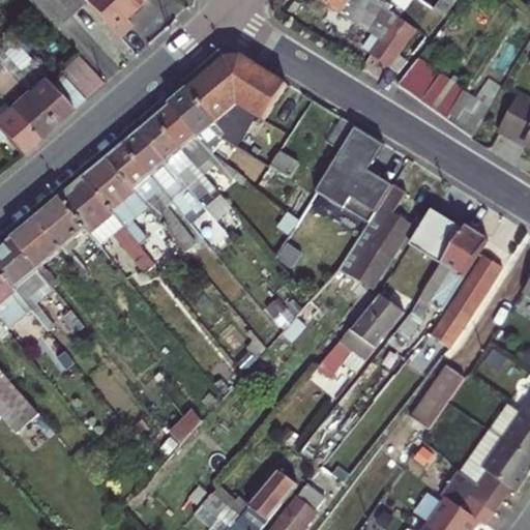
[(37,0),(59,26),(75,12),(88,0),(37,0)]
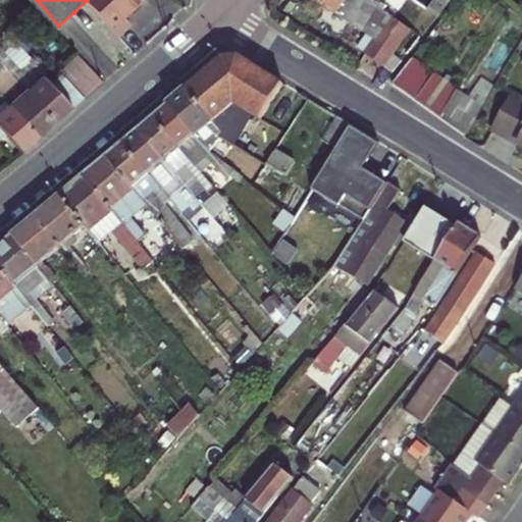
[(89,0),(120,37),(134,25),(127,17),(135,11),(147,2),(145,0),(89,0)]
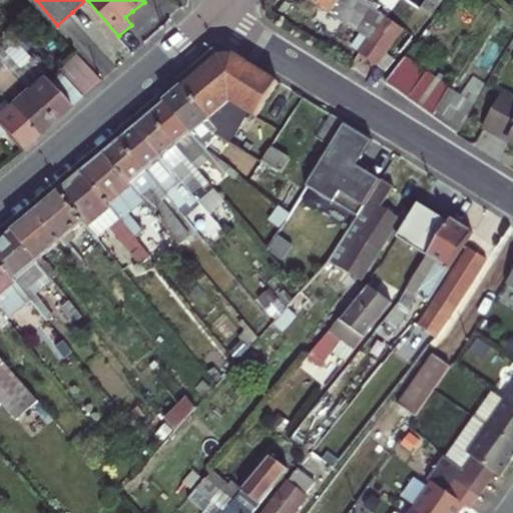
[(367,54),(382,67),(408,31),(392,19),(385,30),(369,19),(360,12),(367,1),(363,0),(316,0),(376,42),(367,54)]
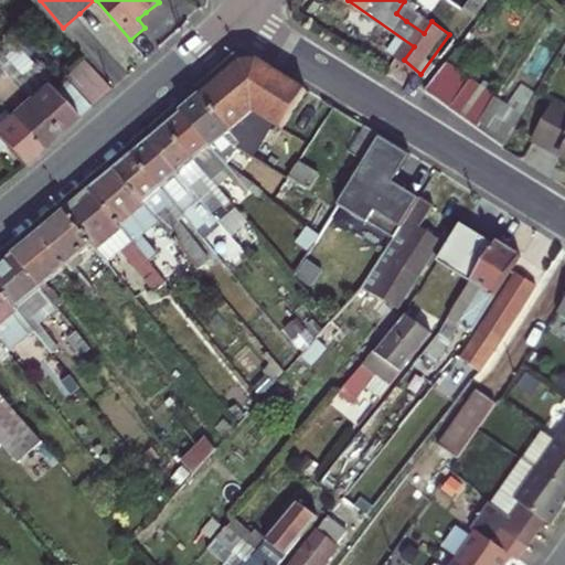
[(448,0),(447,0),(427,0),(420,10),(418,12),(432,21),(449,34),(450,35),(466,12),(448,0)]
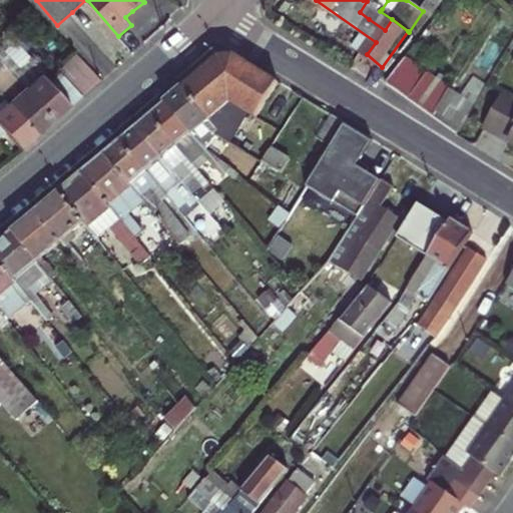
[(431,0),(423,11),(435,20),(452,0),(451,0),(431,0)]
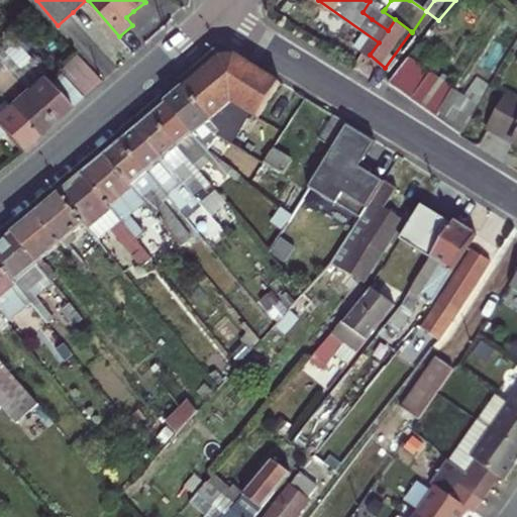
[(372,19),(380,6),(370,1),(363,12),(372,19)]
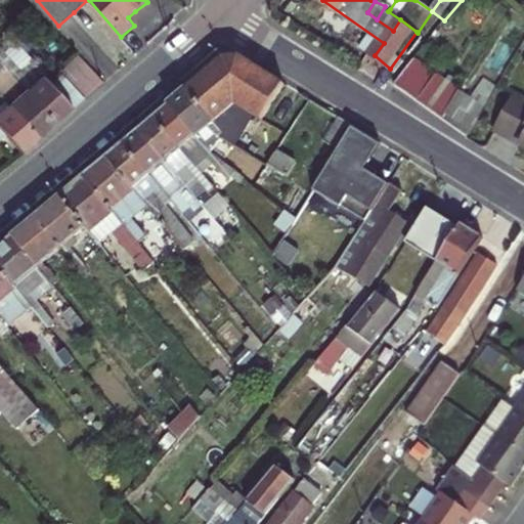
[(417,32),(390,69),(398,75),(407,64),(428,40),(418,33),(417,32)]
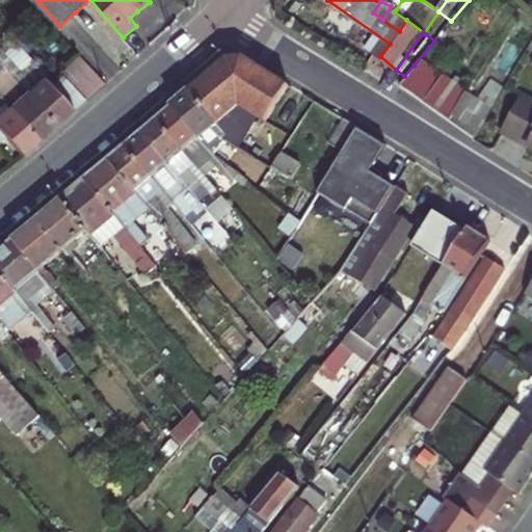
[(265,122),(289,82),(247,56),(223,58),(202,77),(187,89),(216,121),(237,104),(265,122)]
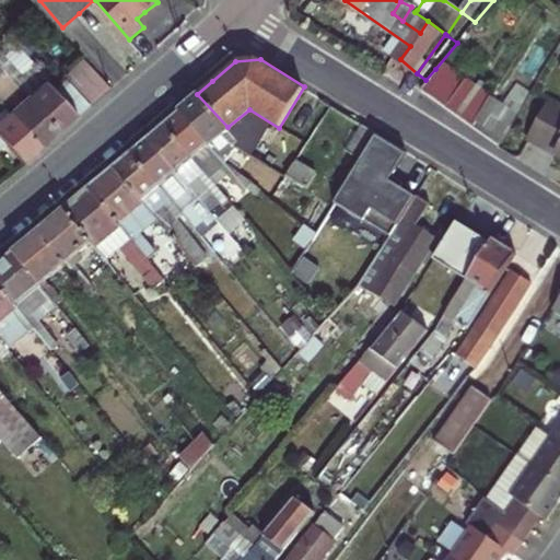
[(59,89),(36,62),(22,76),(11,62),(4,68),(16,82),(60,131),(78,117),(93,104),(72,79),(59,89)]
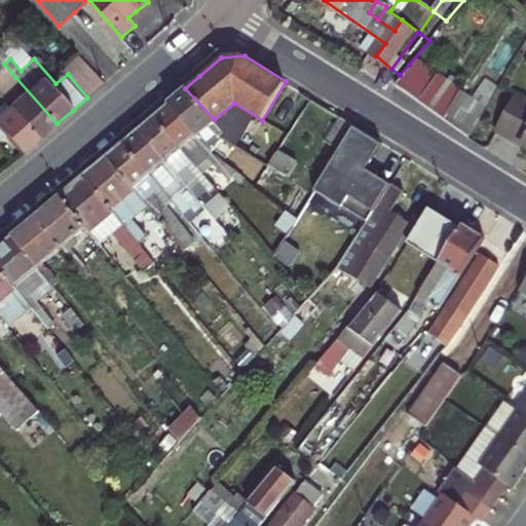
[(398,85),(424,103),(443,79),(417,63),(398,85)]
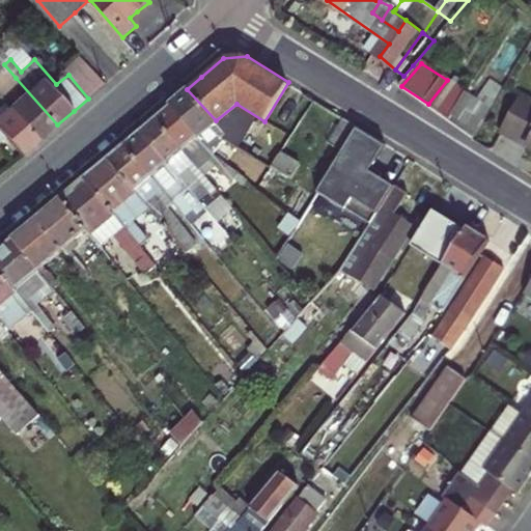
[(77,68),(68,75),(88,99),(96,92),(77,68)]
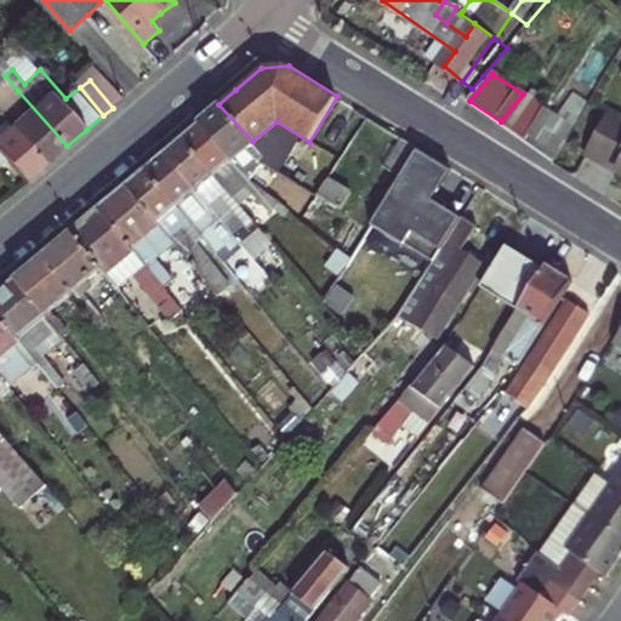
[(26,112),(12,121),(46,163),(56,155),(67,146),(18,91),(12,96),(26,112)]
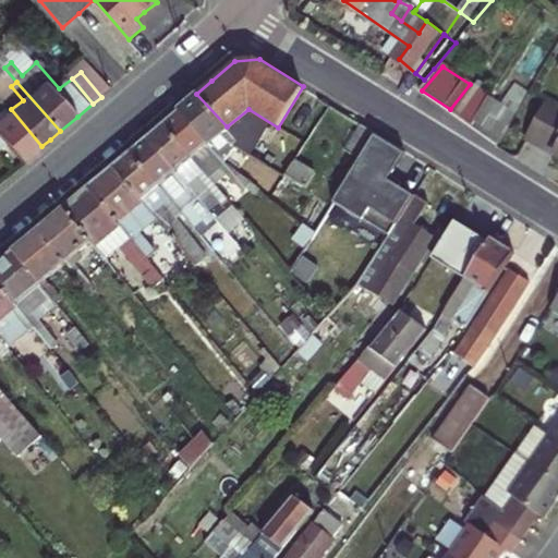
[(450,109),(476,126),(495,100),(470,84),(450,109)]
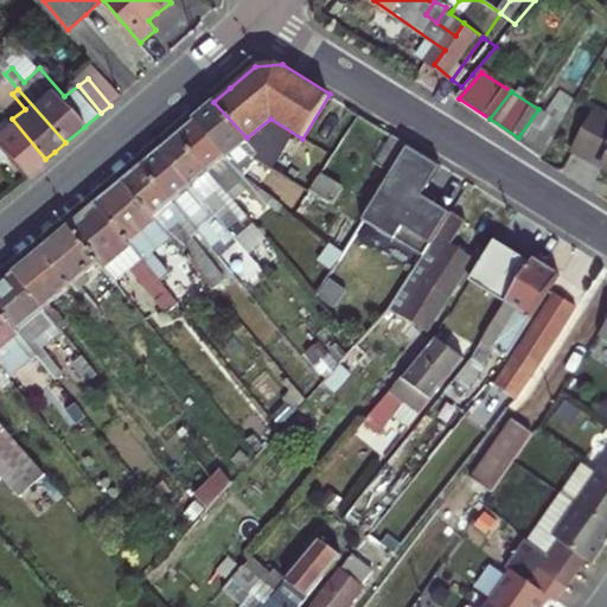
[(204,109),(196,116),(237,166),(243,161),(234,149),(240,145),(251,157),(253,153),(256,147),(247,138),(213,102),(204,109)]
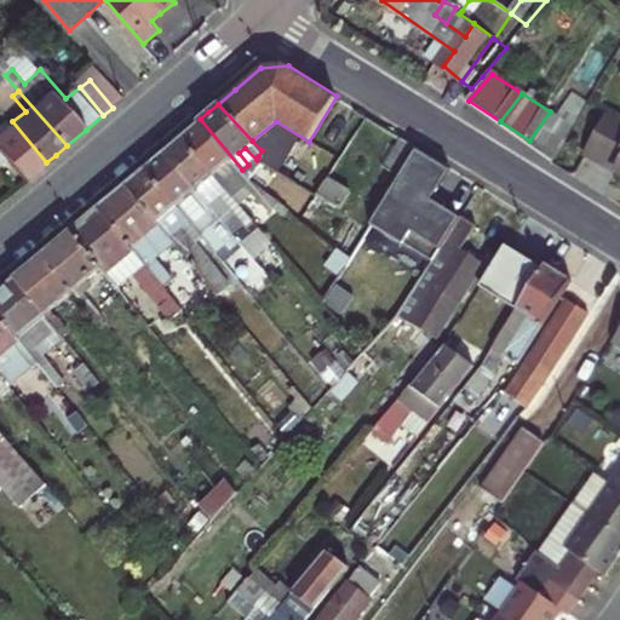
[(0,107),(0,151),(11,165),(24,179),(35,172),(46,162),(12,121),(0,107)]
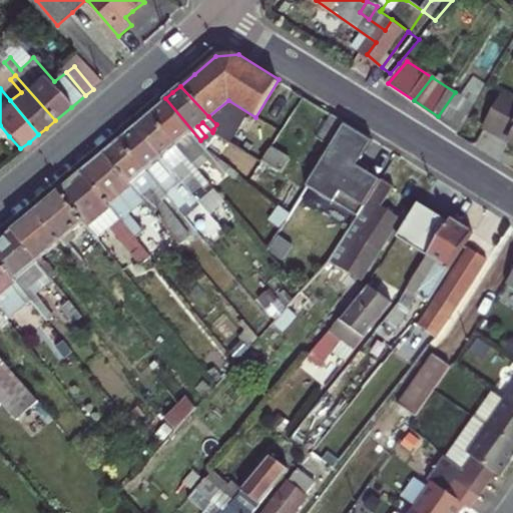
[(438,116),(463,131),(478,107),(455,92),(438,116)]
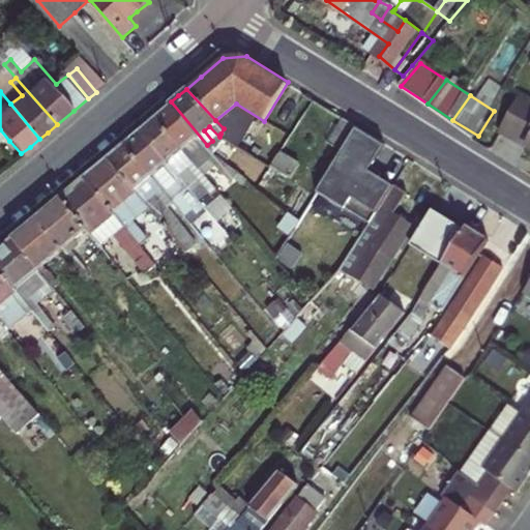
[(207,145),(171,101),(164,108),(155,114),(183,147),(195,138),(204,148),(206,146),(207,145)]
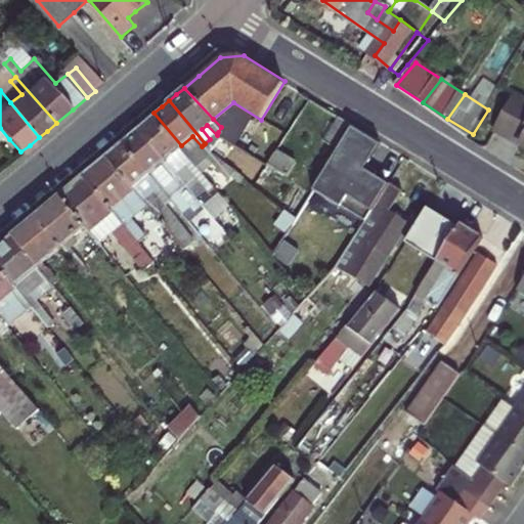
[(523,145),(523,100),(504,134),(523,145)]
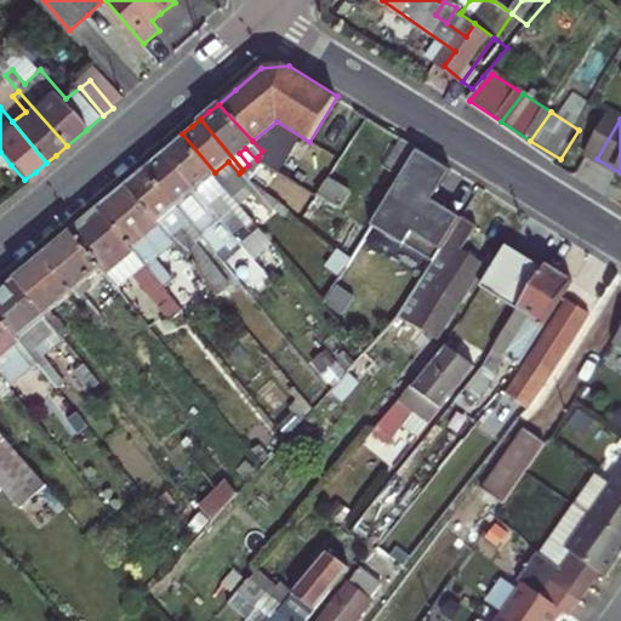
[(215,172),(182,134),(172,142),(163,151),(206,200),(212,195),(201,183),(215,172)]
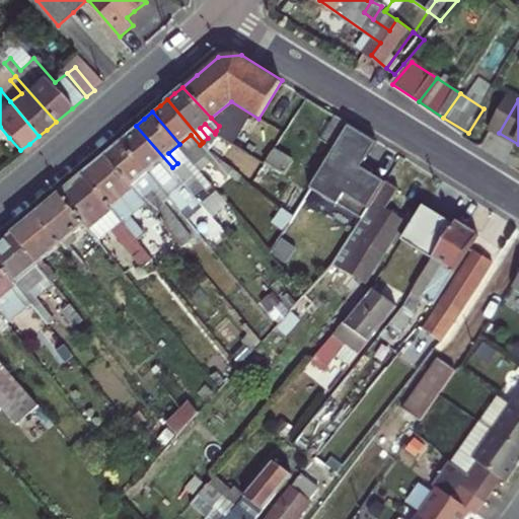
[(324,143),(340,116),(335,113),(319,139),(324,143)]
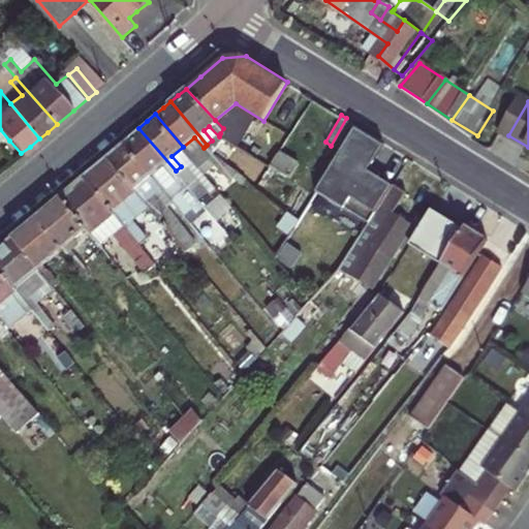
[(351,121),(346,118),(331,146),(341,152),(356,125),(351,121)]
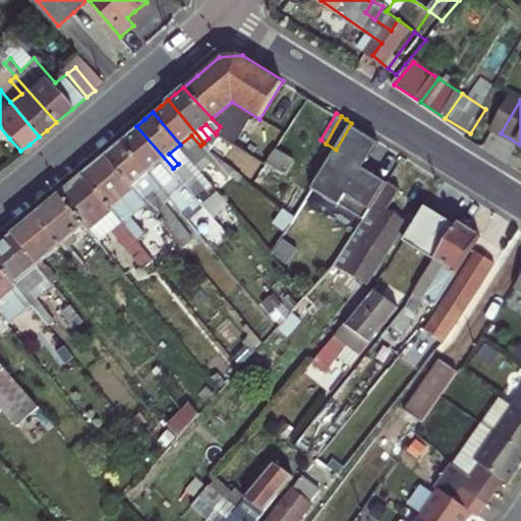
[(336,150),(312,187),(341,205),(342,203),(365,217),(371,208),(385,184),(388,181),(363,167),(380,140),(369,134),(361,129),(351,123),(336,150)]
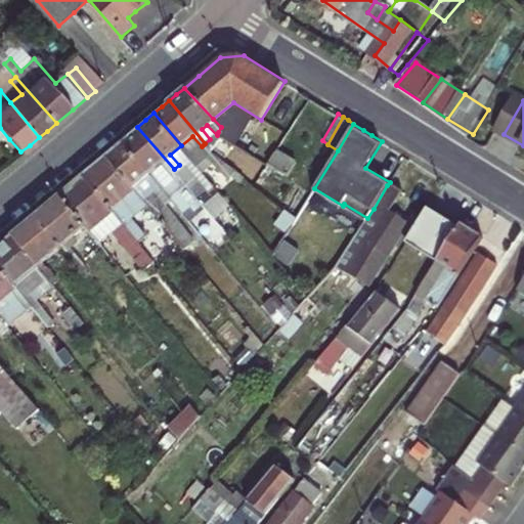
[(220,137),(247,155),(254,142),(223,125),(221,127),(218,132),(217,135),(220,137)]
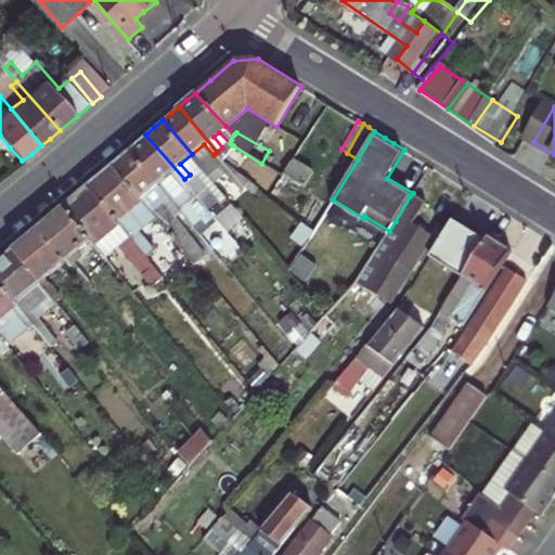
[(179,183),(184,179),(145,134),(139,140),(130,147),(158,181),(169,172),(179,183)]
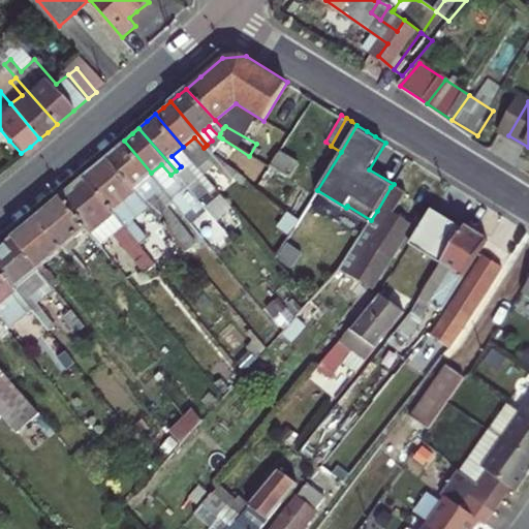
[(0,129),(0,141),(3,145),(9,141),(0,129)]
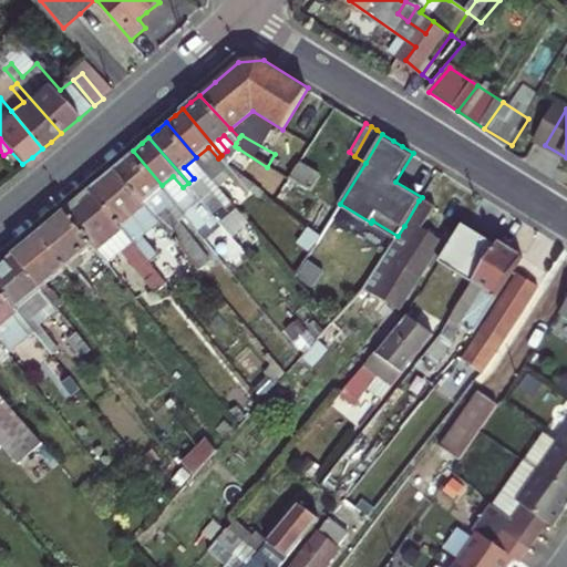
[(208,147),(196,157),(206,168),(218,158),(208,147)]
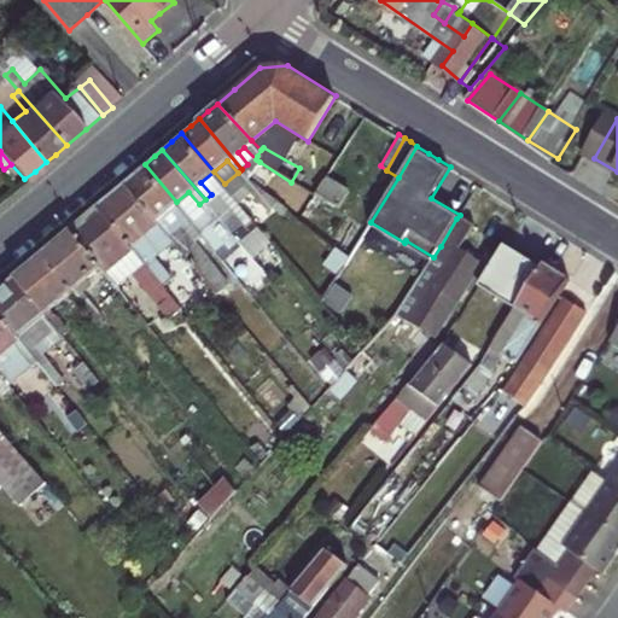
[(176,202),(145,164),(133,174),(128,178),(124,181),(159,223),(168,233),(175,227),(163,213),(176,202)]
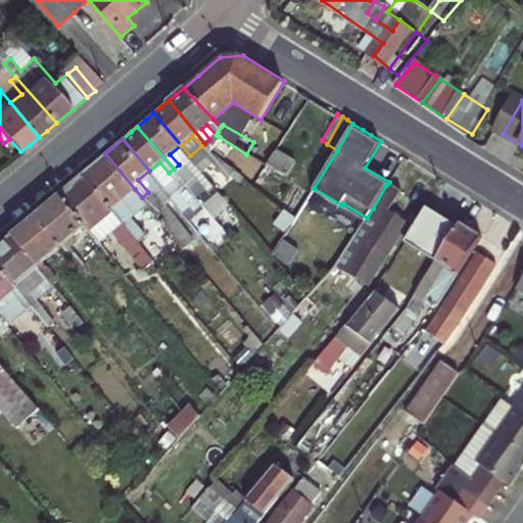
[(246,154),(251,157),(258,145),(253,142),(246,154)]
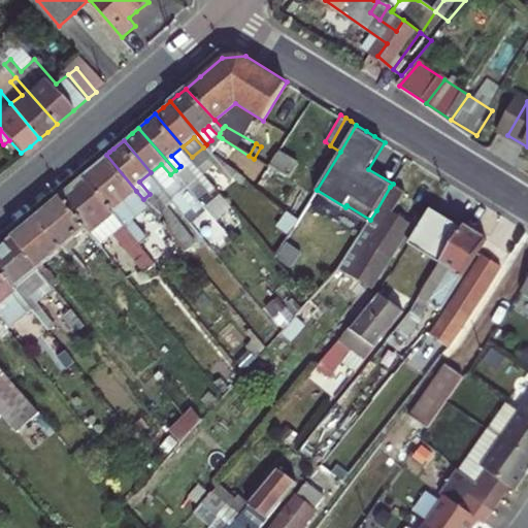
[(171,156),(180,166),(192,157),(183,146),(171,156)]
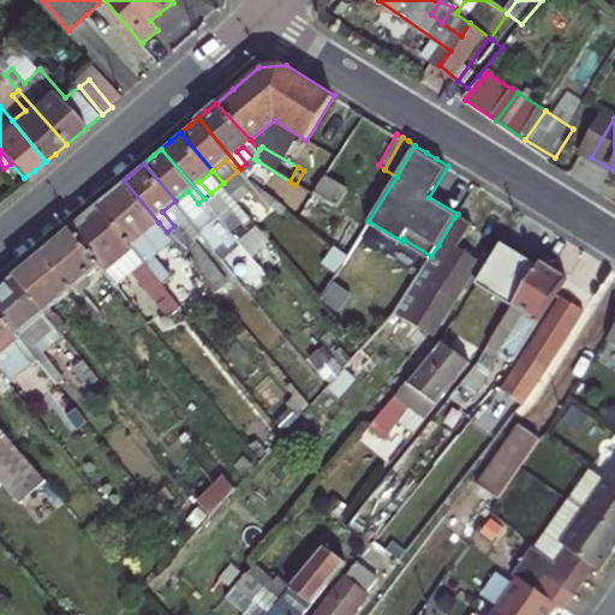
[(94,206),(133,251),(135,252),(143,246),(138,240),(159,222),(124,180),(109,192),(94,206)]
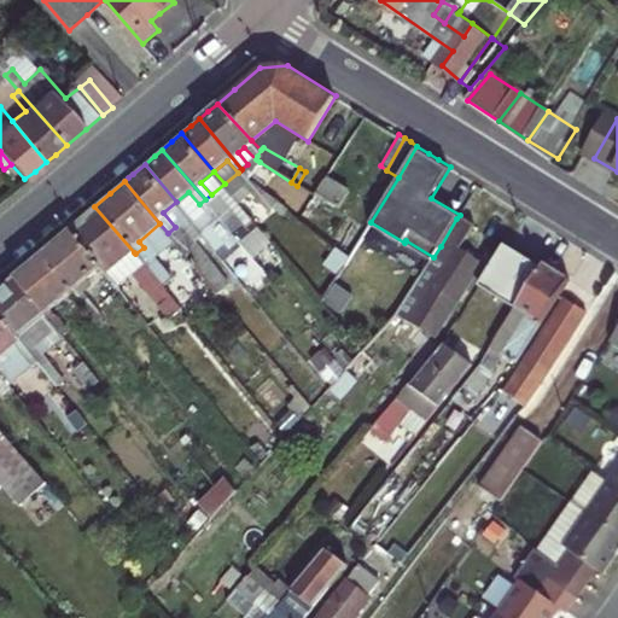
[(188,192),(176,202),(186,215),(199,204),(188,192)]
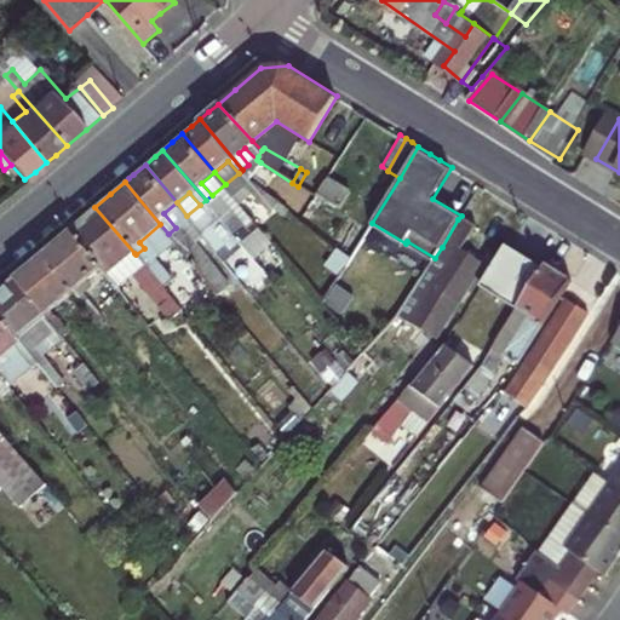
[(81,218),(67,229),(99,268),(103,273),(125,253),(130,258),(135,253),(95,207),(81,218)]
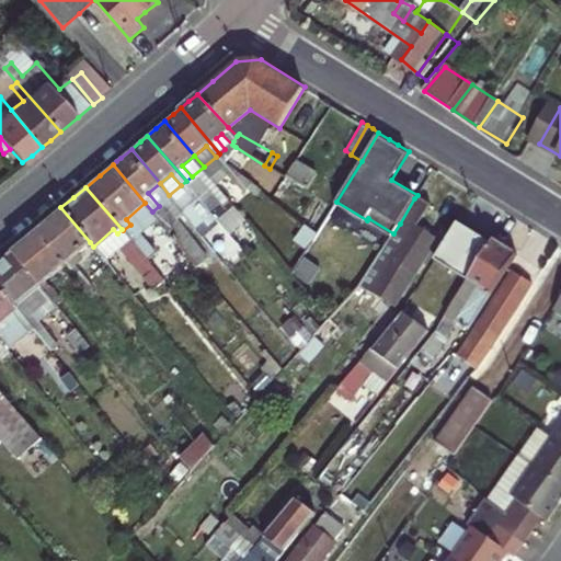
[(430,208),(414,198),(400,224),(407,227),(366,292),(391,307),(432,243),(423,239),(414,233),(430,208)]
